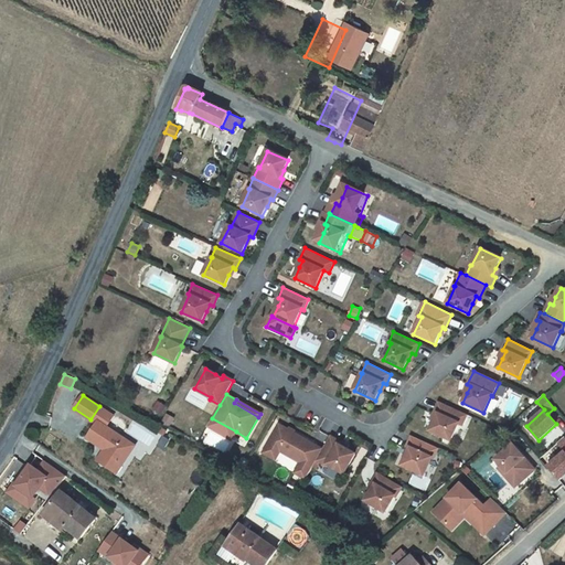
[(468,415),(440,402),(435,413),(438,414),(435,420),(430,430),(451,440),(459,424),(462,425),(468,415)]
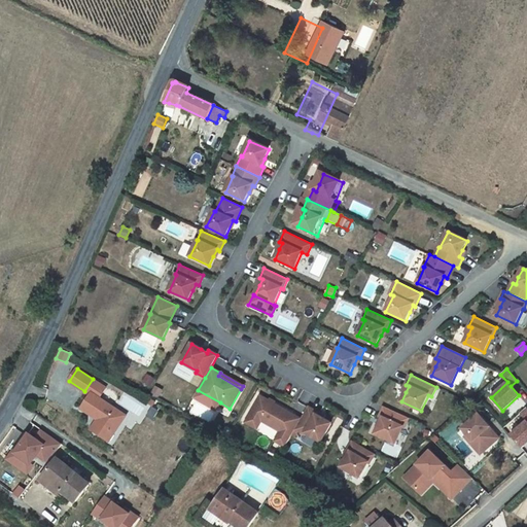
[(104,422),(97,433),(107,441),(118,422),(121,423),(127,416),(100,398),(106,388),(93,379),(84,391),(90,395),(81,409),(98,420),(101,421),(104,422)]
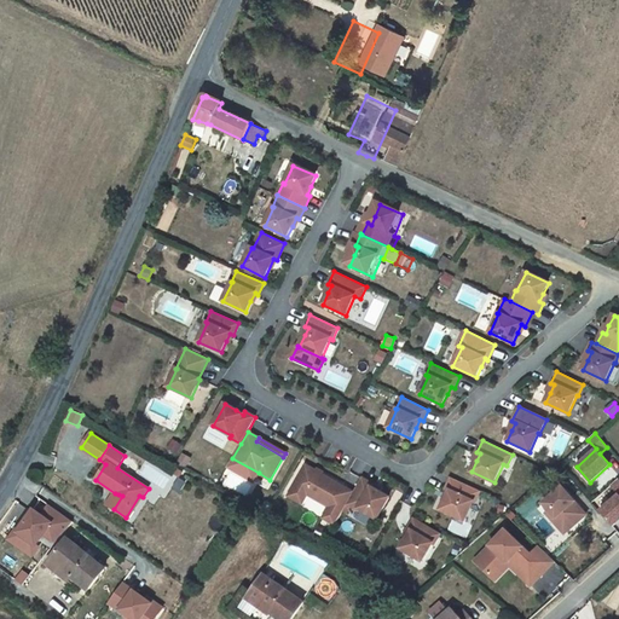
[(259,473),(232,458),(227,467),(254,481),(259,473)]
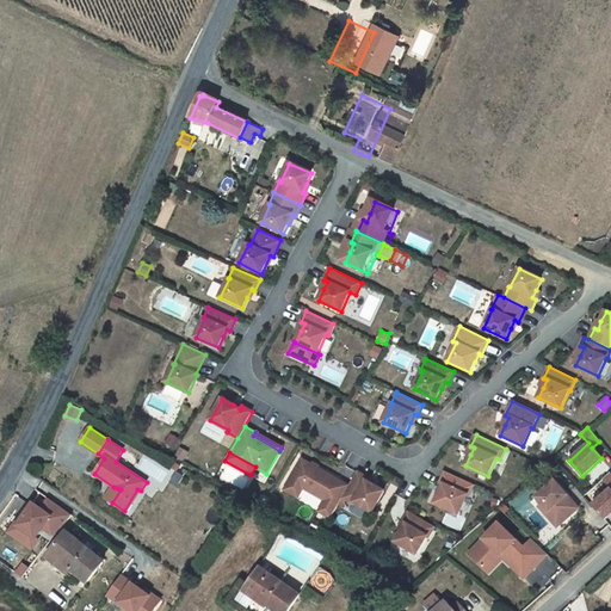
[(343,498),(350,486),(302,460),(290,481),(303,488),(326,500),(320,511),(331,518),(343,498)]
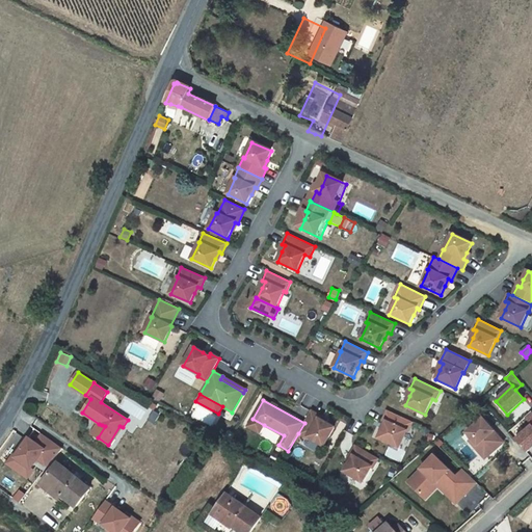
[(321,416),(311,410),(304,423),(298,433),(308,439),(309,437),(324,447),(335,428),(326,423),(319,419),(321,416)]
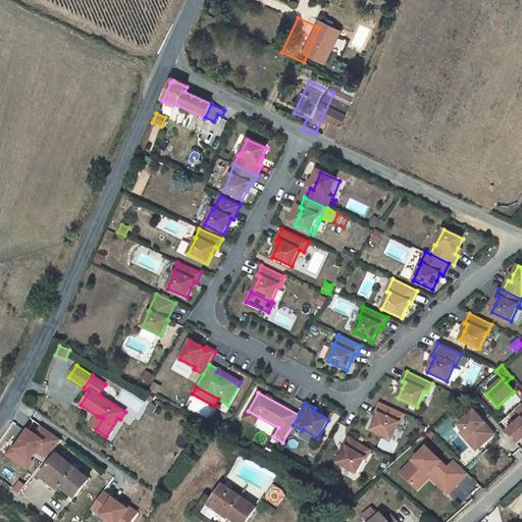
[(405,414),(380,403),(376,413),(379,414),(371,430),(392,439),(400,423),(401,424),(405,414)]
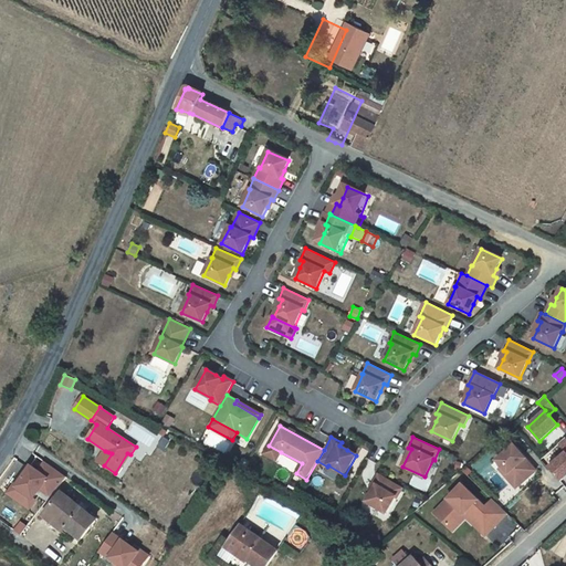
[(281,452),(269,446),(264,453),(276,461),(281,452)]
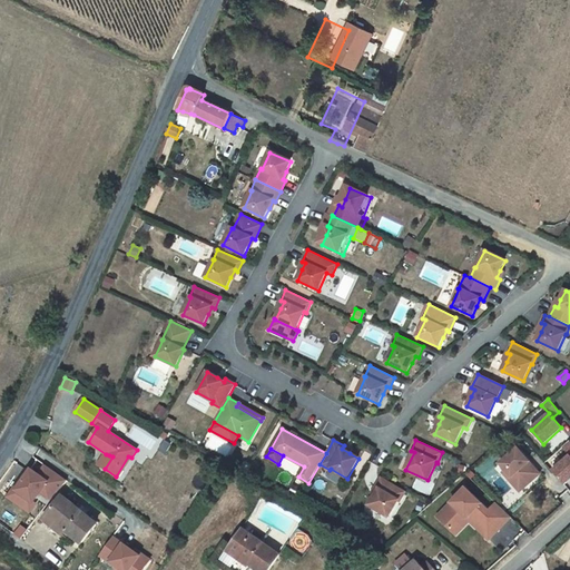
[(519,485),(537,470),(518,449),(500,464),(505,470),(519,485)]
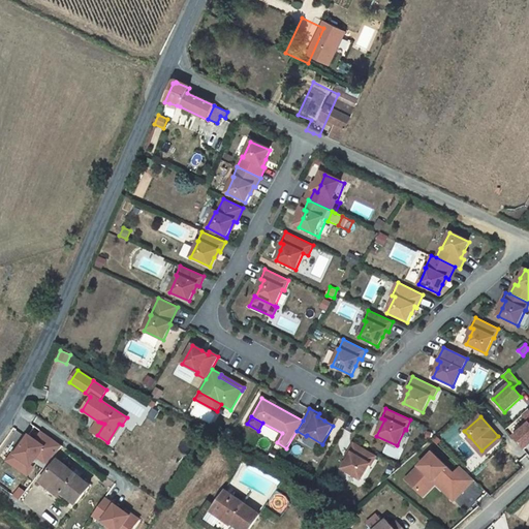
[(92,431),(97,435),(104,424),(101,423),(98,422),(92,431)]
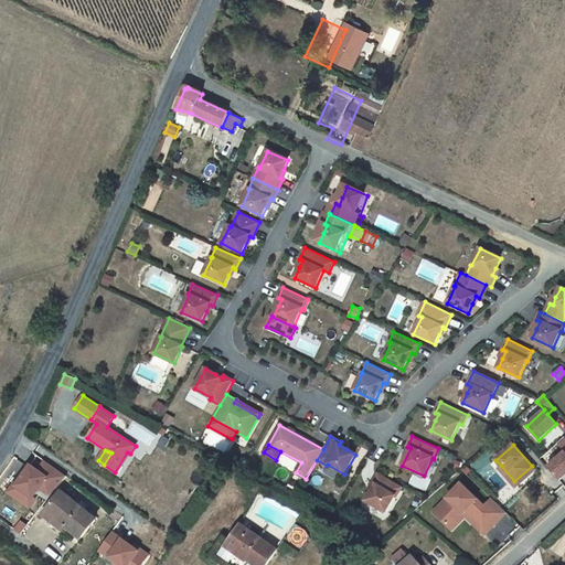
[(564,451),(548,467),(561,481),(564,476),(564,451)]
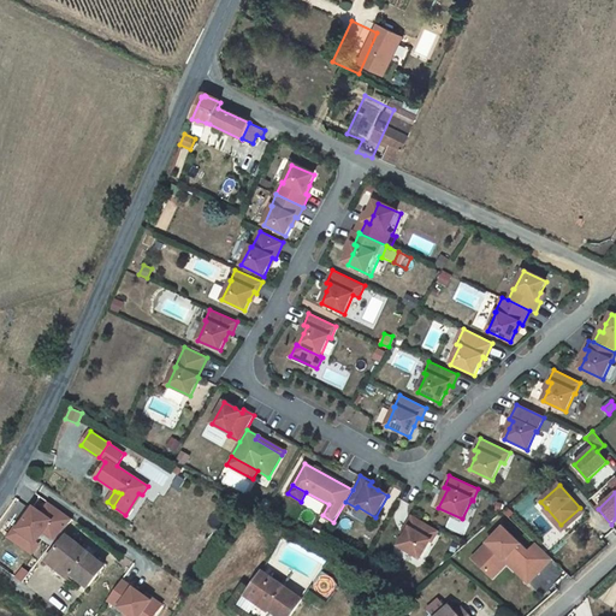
[(128,516),(142,495),(138,493),(125,515),(128,516)]
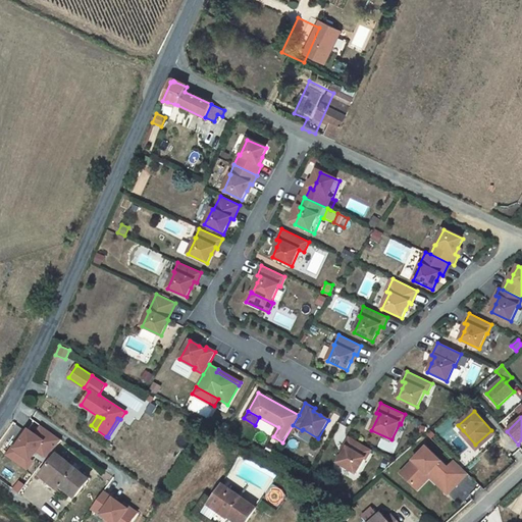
[(39,437),(45,428),(42,426),(36,434),(39,437)]
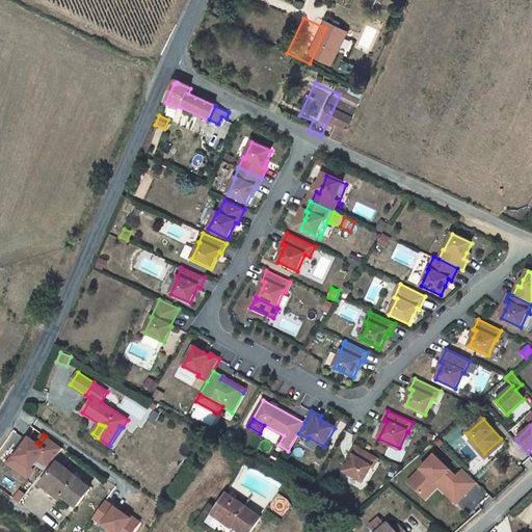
[(31,470),(38,459),(49,467),(63,449),(46,436),(40,446),(36,443),(29,439),(15,458),(31,470)]
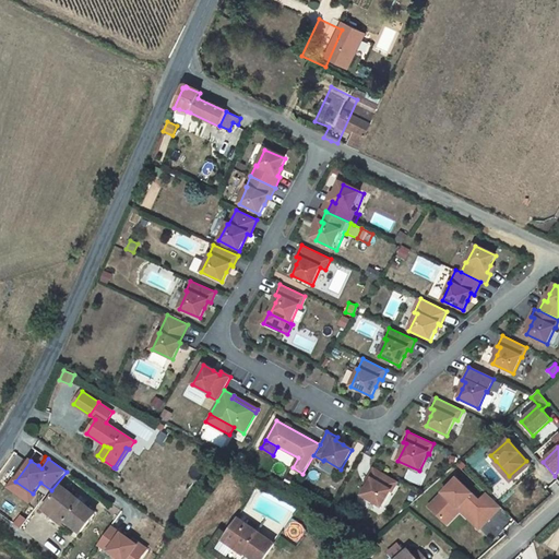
[(530,465),(526,461),(509,476),(496,461),(494,464),(510,483),(530,465)]
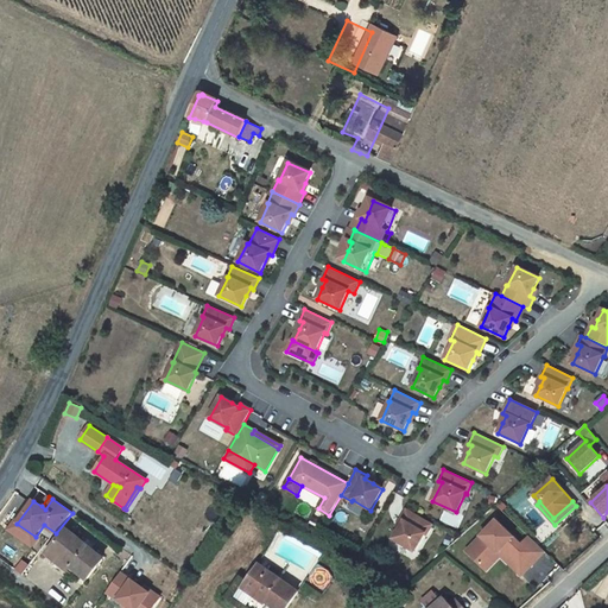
[(434,524),(407,510),(400,520),(404,521),(400,529),(393,539),(415,552),(425,534),(426,534),(434,524)]
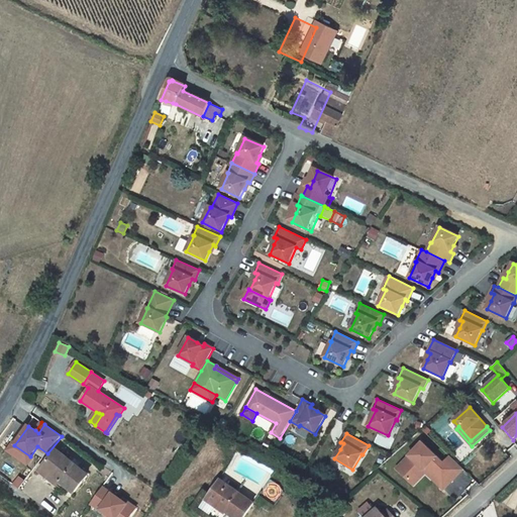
[(451,482),(463,469),(450,456),(443,463),(422,443),(397,469),(410,481),(422,468),(426,473),(431,477),(438,470),(451,482)]
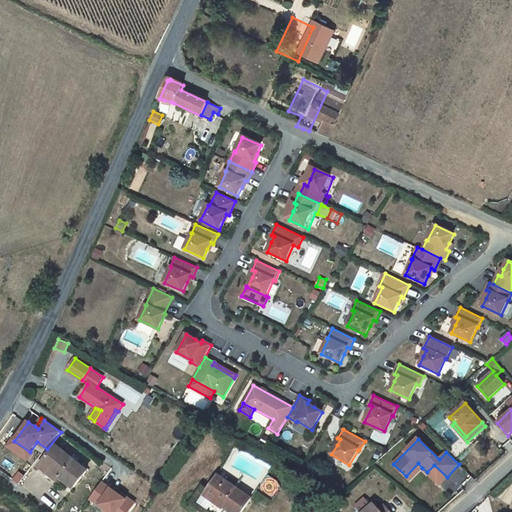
[(87,471),(56,446),(39,467),(67,489),(69,486),(73,488),(87,471)]
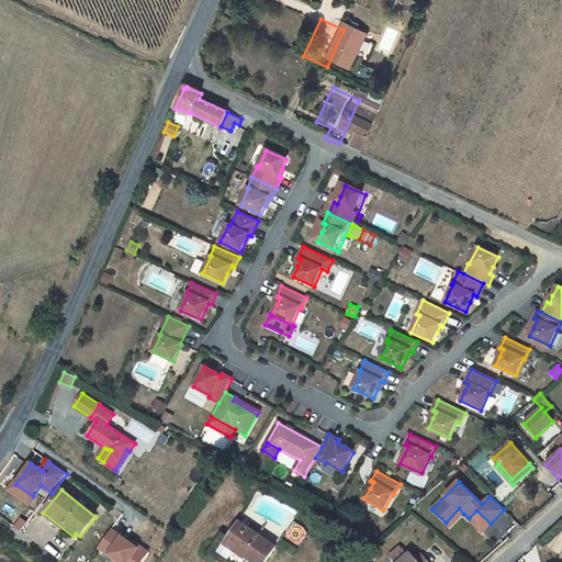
[(463,514),(459,508),(446,523),(450,528),(463,514)]
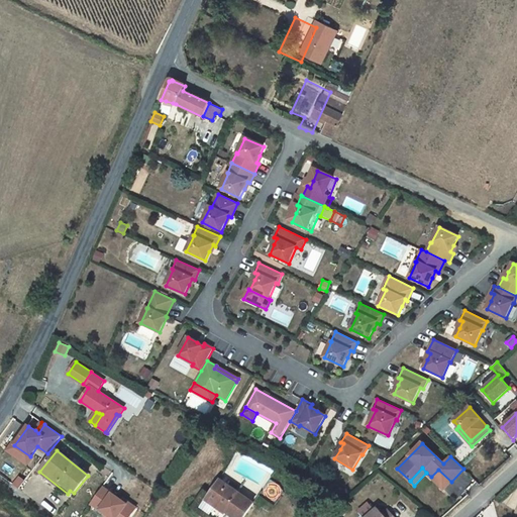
[(443,490),(451,482),(438,470),(431,477),(443,490)]
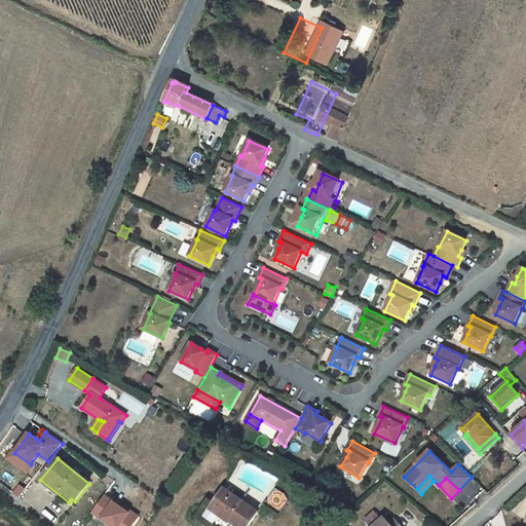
[(224,488),(204,517),(217,525),(222,525),(226,521),(229,523),(231,522),(236,525),(249,525),(258,513),(224,488)]
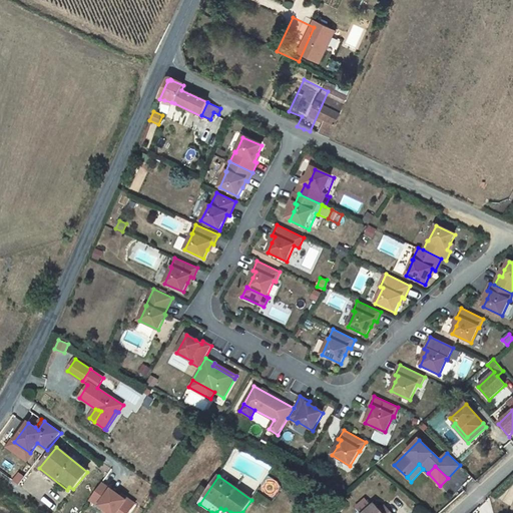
[(127,498),(125,500),(102,483),(90,500),(108,512),(128,512),(135,504),(127,498)]
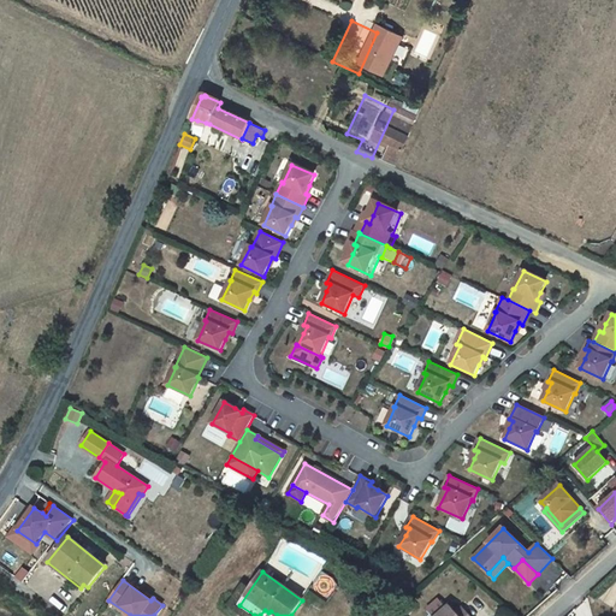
[(407,615),(418,606),(410,599),(401,608),(407,615)]
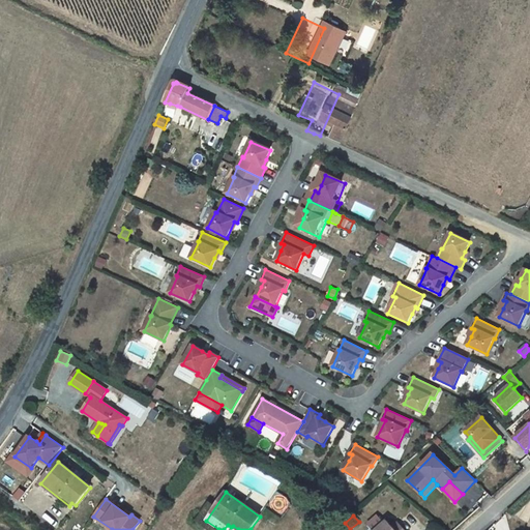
[(404,529),(399,523),(392,528),(387,521),(384,524),(377,516),(369,524),(373,529),(404,529)]
